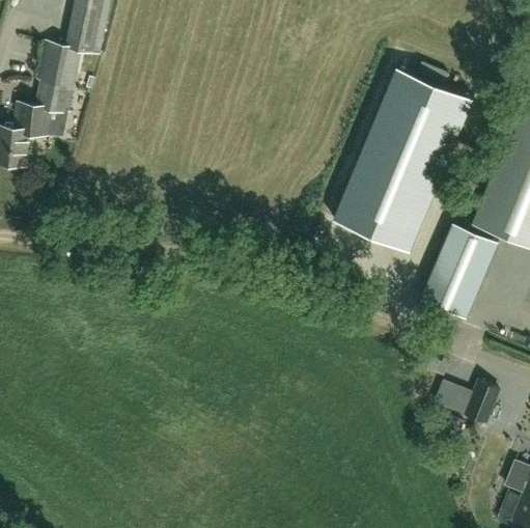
[(68,116),(81,53),(100,57),(111,0),(78,0),(67,50),(46,46),(36,84),(42,85),(38,113),(21,111),(18,130),(0,128),(0,163),(24,167),(28,137),(46,139),(49,113),(68,116)]
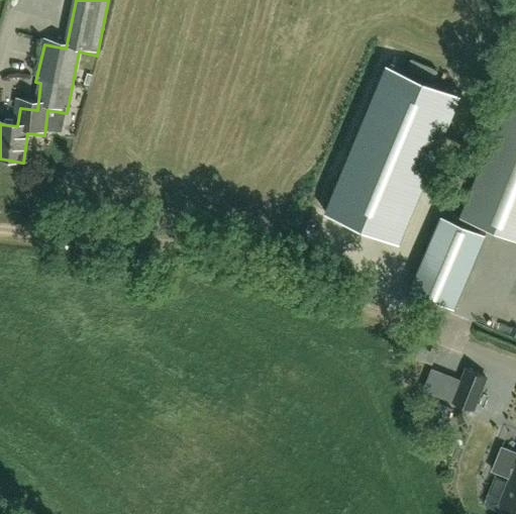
[(399,246),(460,96),(386,66),(323,215),(399,246)]
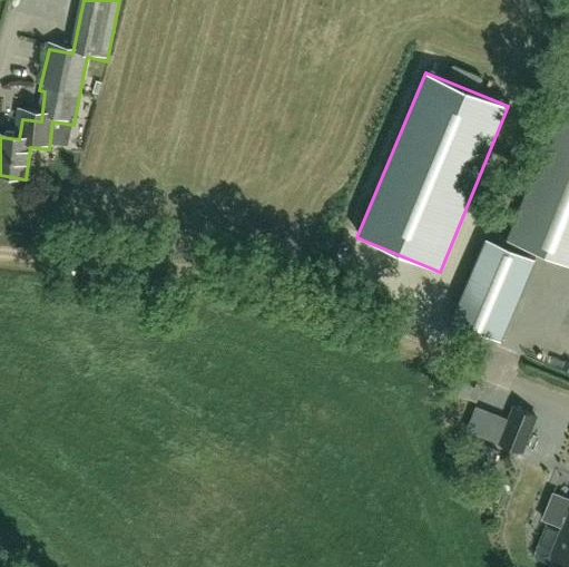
[(568,87),(507,243),(568,267),(568,87)]
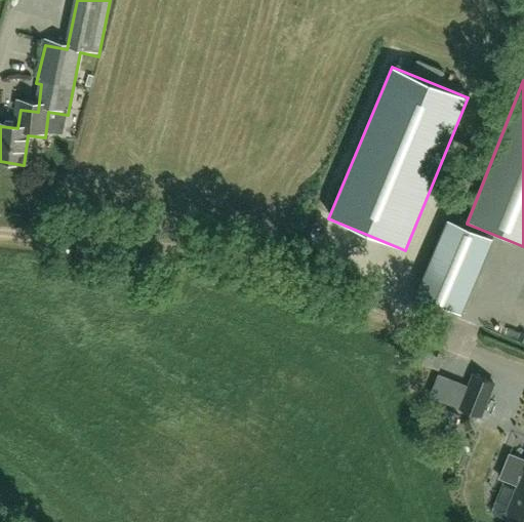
[(460,316),(492,241),(447,222),(415,296),(460,316)]
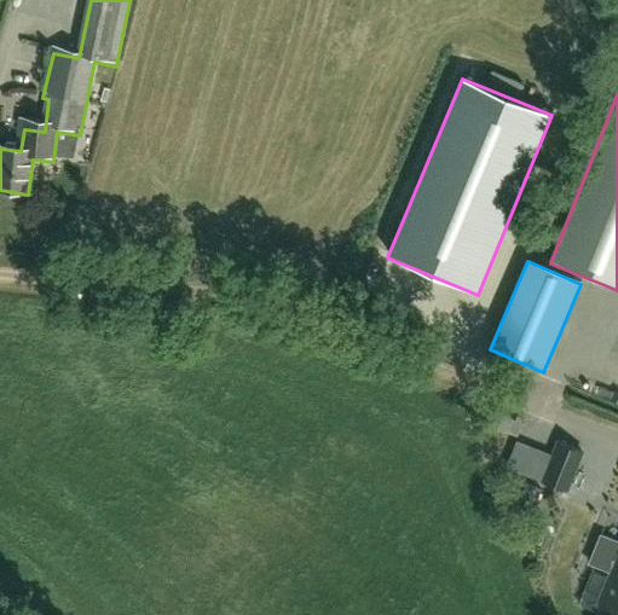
[(558,446),(543,483),(565,493),(581,454),(558,446)]
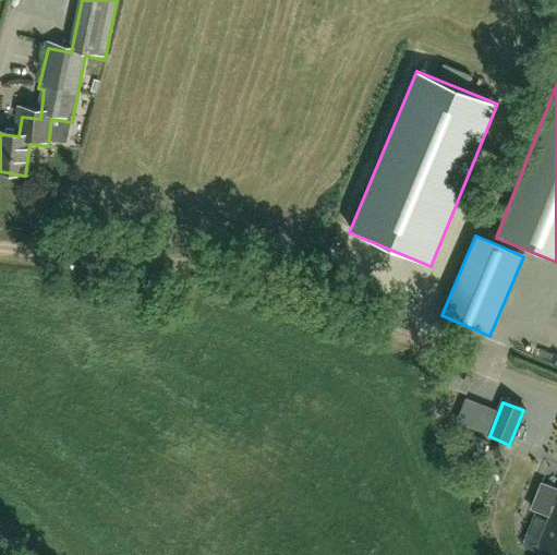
[(477,463),(486,444),(471,437),(462,458),(477,463)]
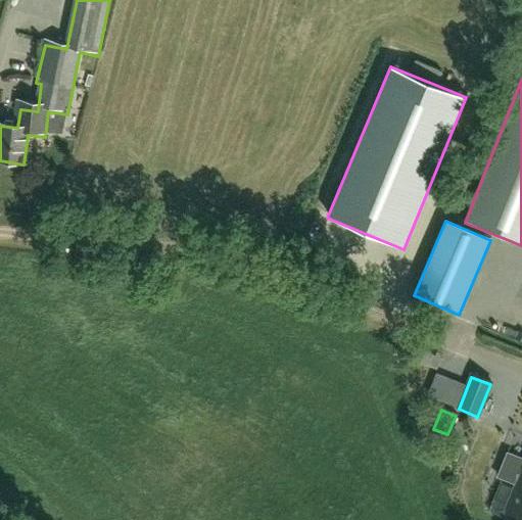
[(468,421),(460,423),(463,432),(471,429),(468,421)]
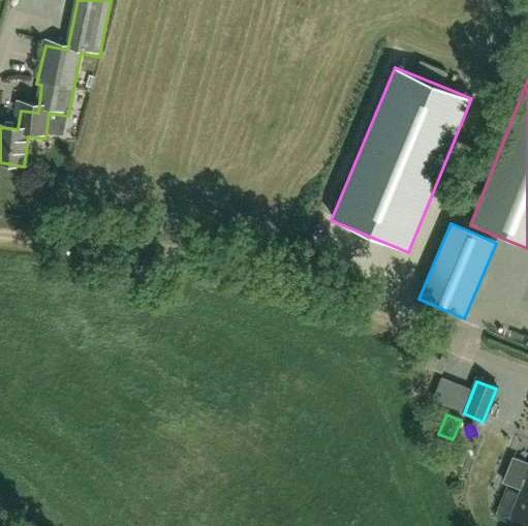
[(527,466),(513,460),(503,485),(522,492),(513,517),(527,523),(527,466)]
